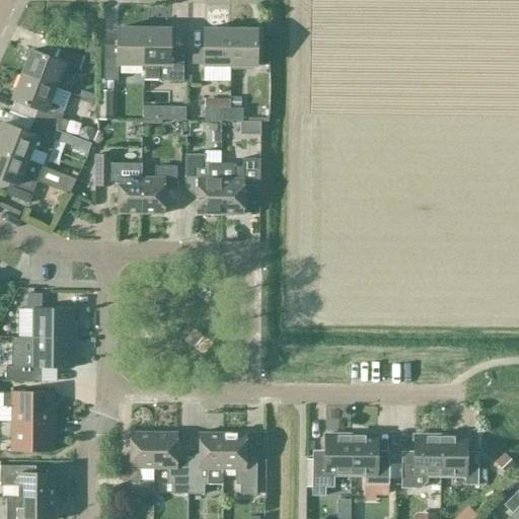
[(143,65),(144,29),(118,29),(117,57),(104,57),(103,81),(117,81),(118,65),(143,65)]
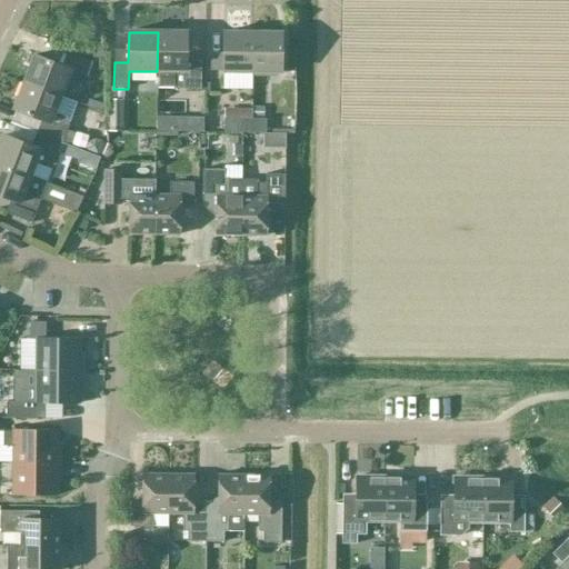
[(157,90),(200,90),(200,62),(186,62),(187,32),(158,32),(157,71),(157,90)]
